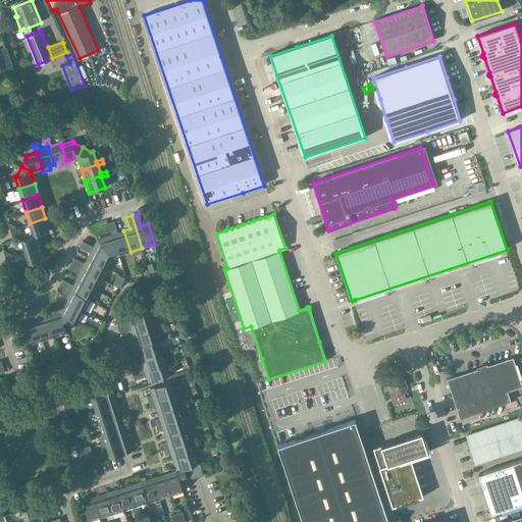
[(38,233),(38,235),(49,230),(45,218),(30,223),(33,236),(38,233)]
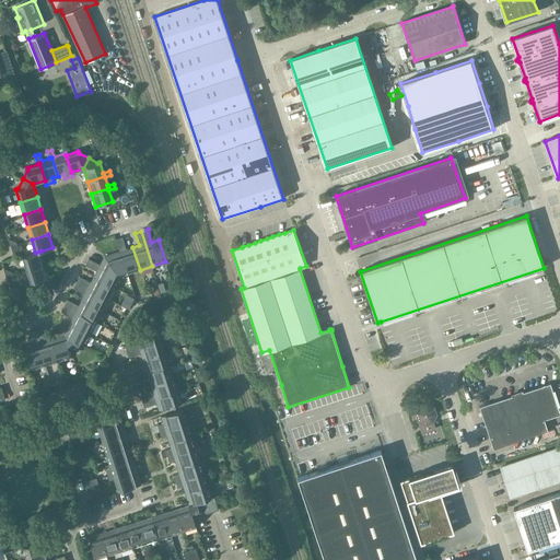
[(140,270),(132,247),(127,249),(123,236),(116,238),(119,252),(120,252),(127,273),(140,270)]
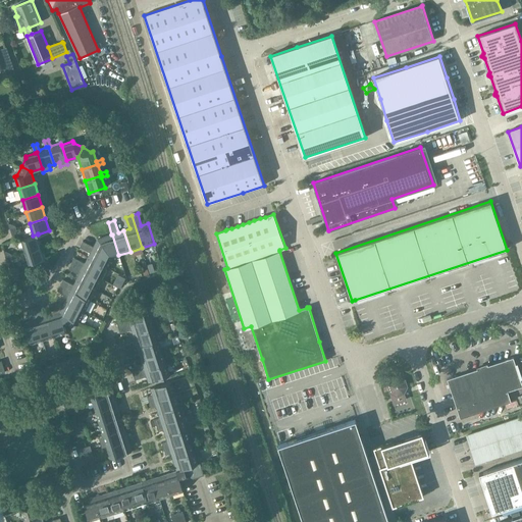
[(38,235),(38,233),(33,236),(21,239),(25,251),(41,246),(38,235)]
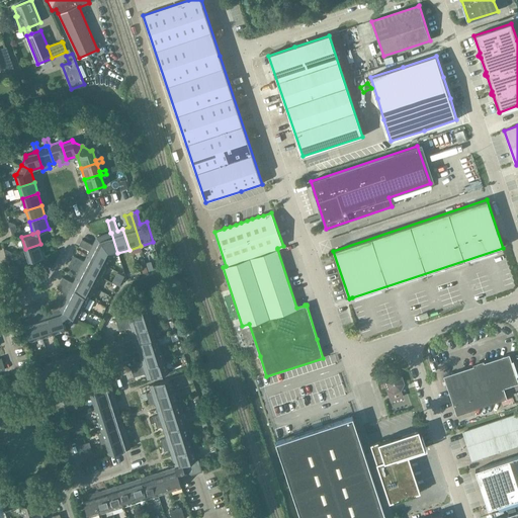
[(111,233),(110,233),(97,237),(98,243),(97,246),(82,239),(79,245),(90,250),(87,255),(107,265),(112,255),(117,253),(111,233)]
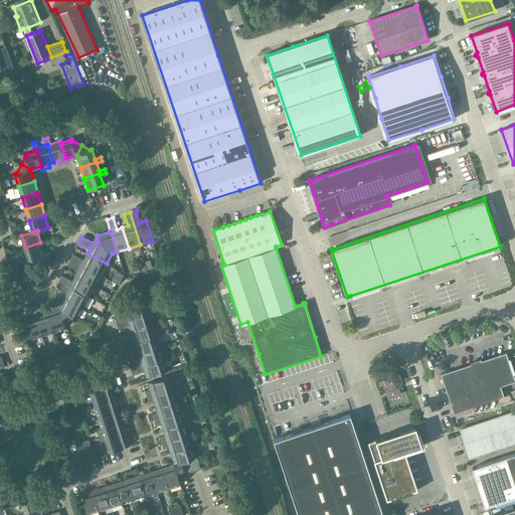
[(25,247),(28,260),(44,254),(40,242),(25,247)]
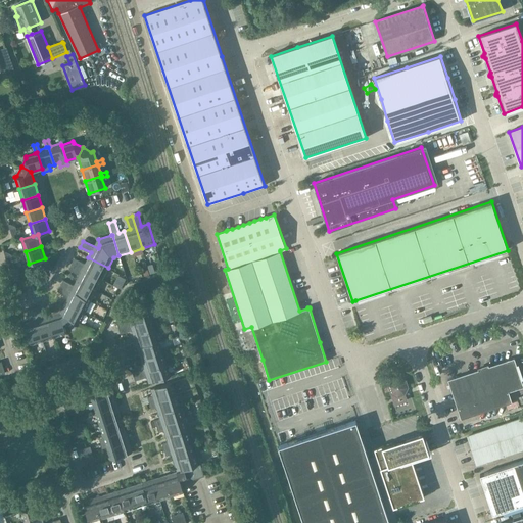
[(75,258),(72,264),(102,279),(108,268),(88,257),(85,264),(75,258)]
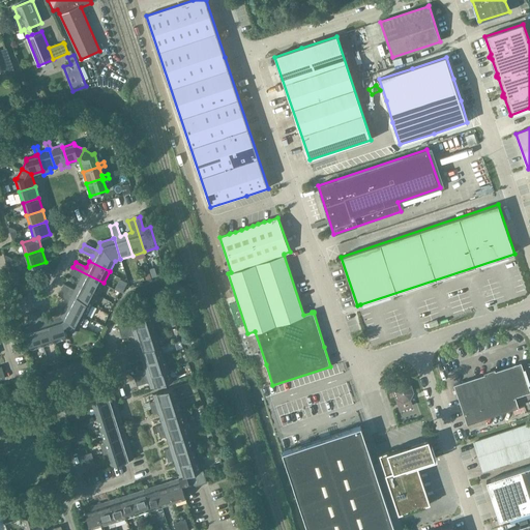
[(104,283),(72,267),(69,272),(81,278),(78,284),(98,294),(104,283)]
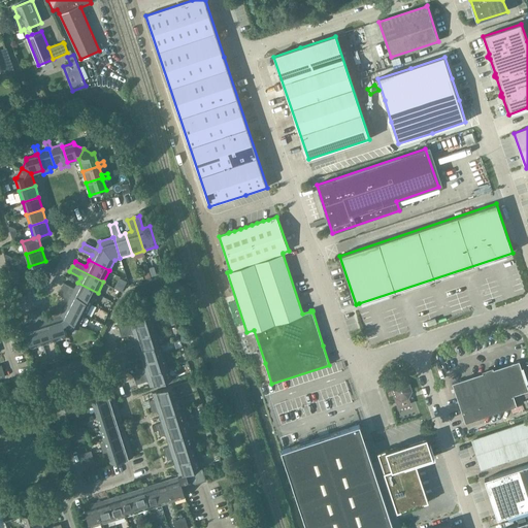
[(64,283),(61,288),(92,303),(98,293),(77,283),(74,288),(64,283)]
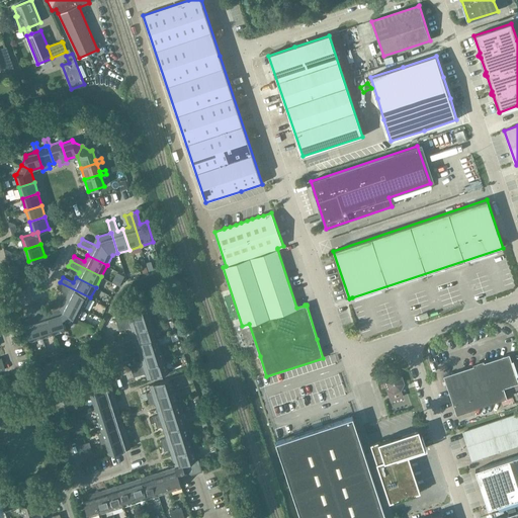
[(84,309),(90,297),(60,282),(57,287),(68,293),(65,298),(84,309)]
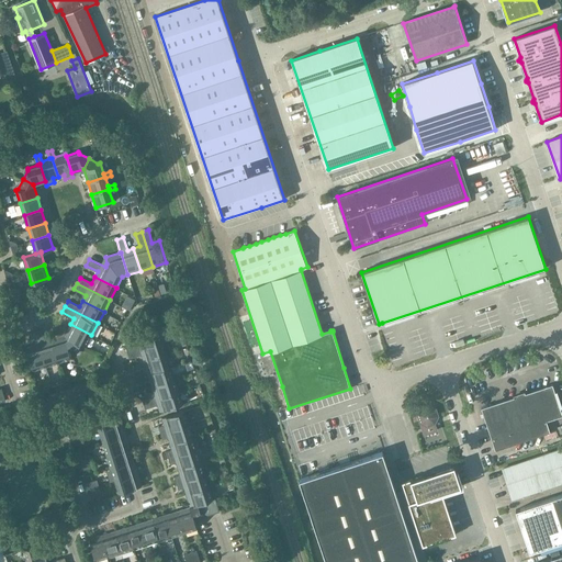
[(52,330),(66,337),(79,344),(78,345),(86,348),(91,335),(70,324),(67,330),(56,324),(52,330)]
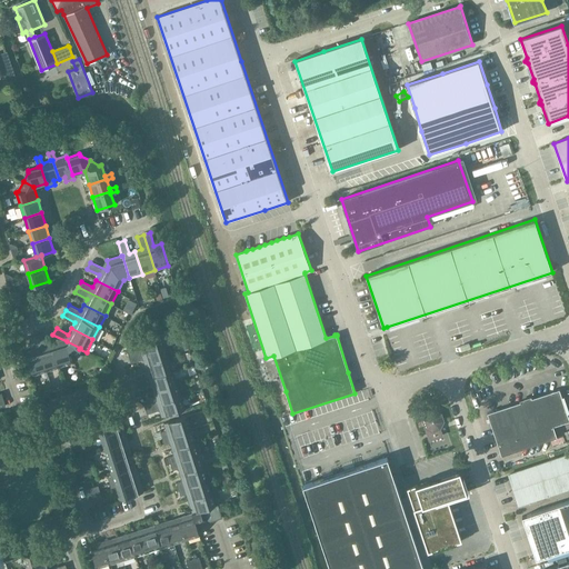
[(127,350),(129,357),(165,346),(161,335),(163,333),(162,331),(137,339),(139,346),(127,350)]
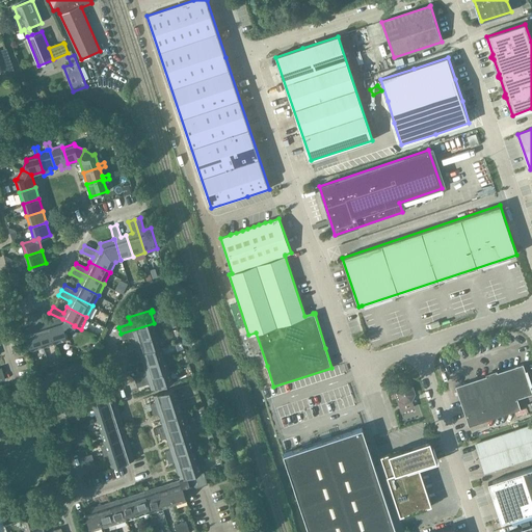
[(33,314),(44,347),(55,343),(49,322),(43,323),(38,312),(33,314)]
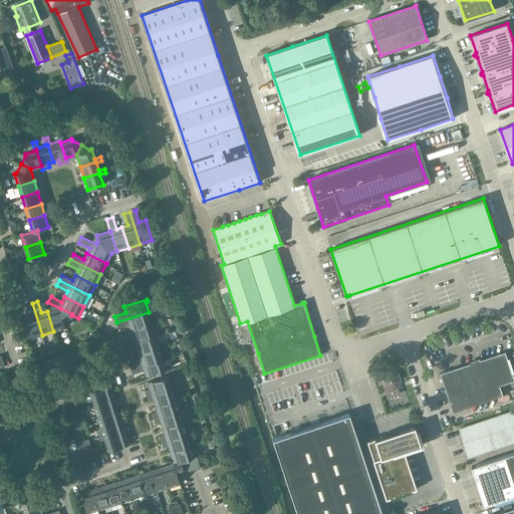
[(47,311),(53,331),(65,328),(63,321),(71,315),(72,314),(60,308),(47,302),(50,310),(47,311)]
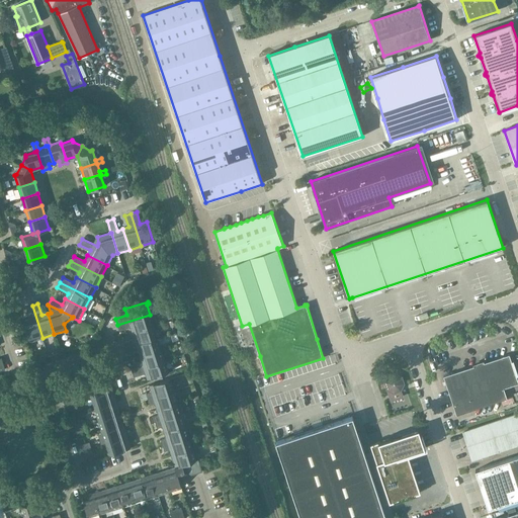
[(32,306),(26,308),(30,319),(23,321),(30,342),(42,338),(32,306)]
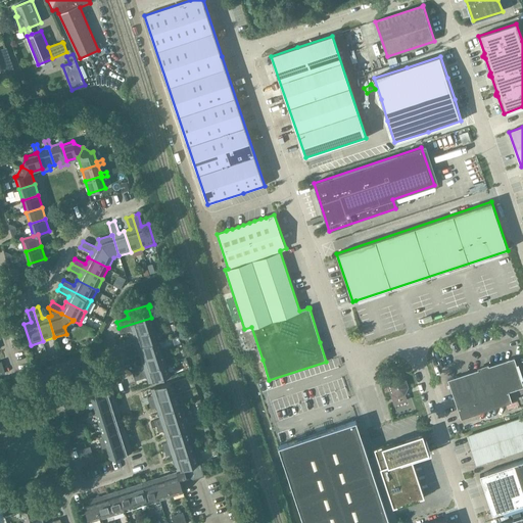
[(119,328),(121,333),(132,330),(134,336),(157,329),(156,327),(154,328),(151,318),(119,328)]
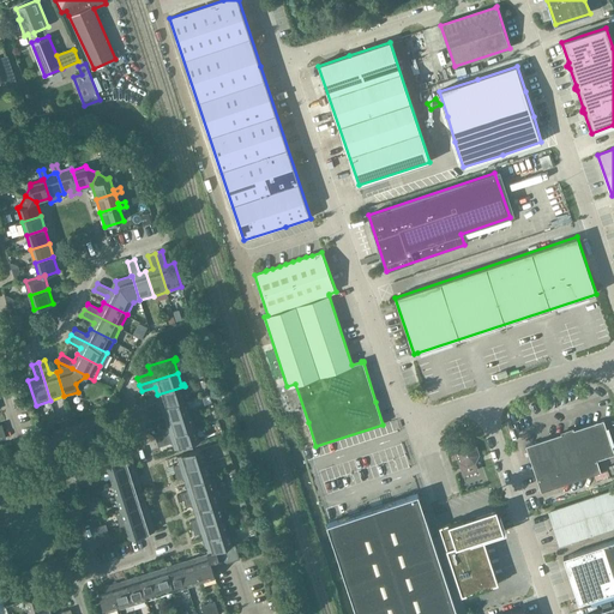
[(146,405),(148,413),(187,401),(182,389),(185,387),(185,386),(157,395),(160,401),(146,405)]
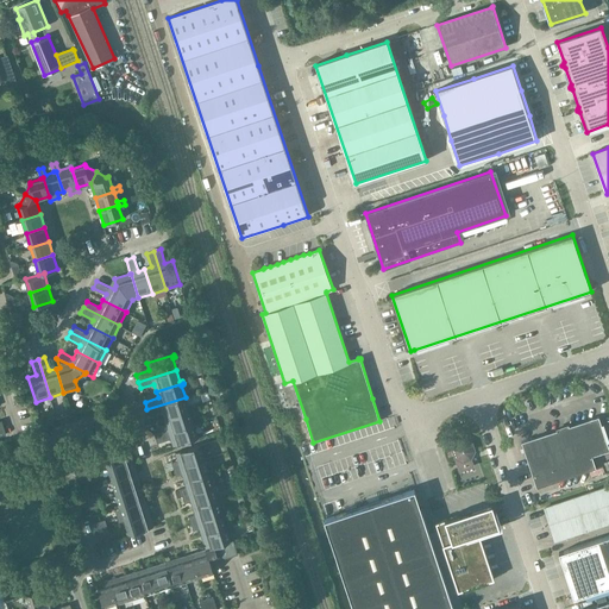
[(146,409),(149,415),(163,412),(164,419),(192,409),(192,408),(189,408),(186,397),(146,409)]
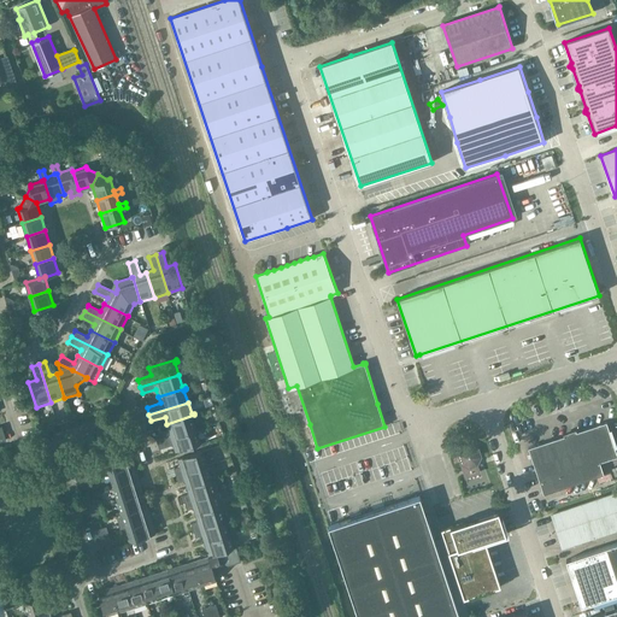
[(194,415),(166,424),(169,430),(156,435),(158,441),(197,429),(193,417),(195,417),(194,415)]
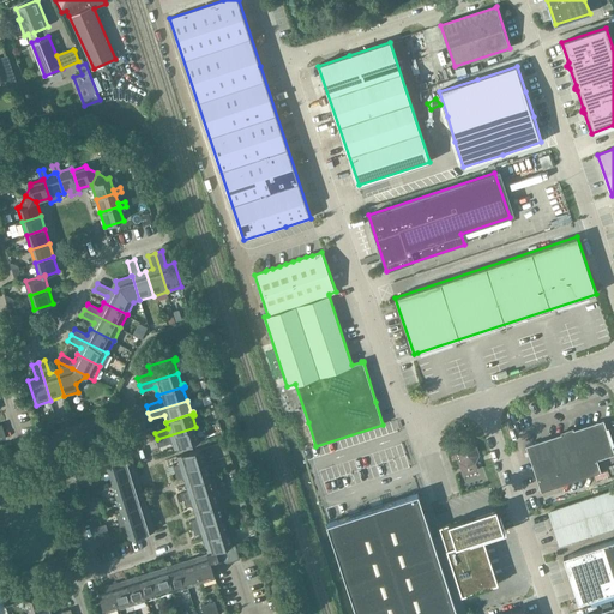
[(613,451),(603,420),(527,446),(541,492),(601,473),(597,459),(613,453),(613,451)]
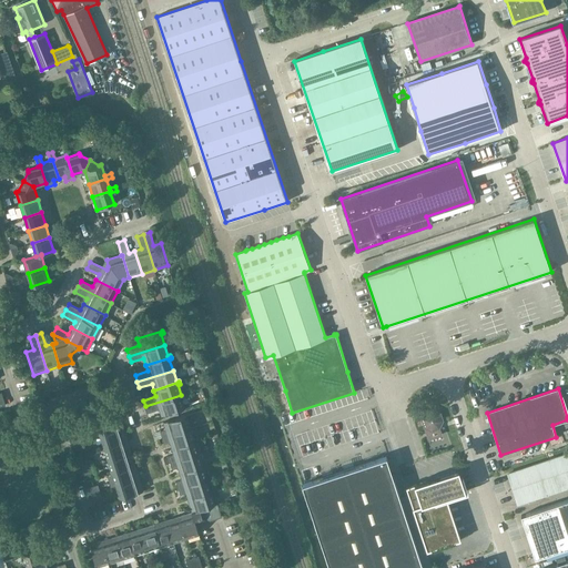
[(145,406),(148,413),(160,409),(162,416),(186,407),(186,405),(184,406),(181,395),(145,406)]
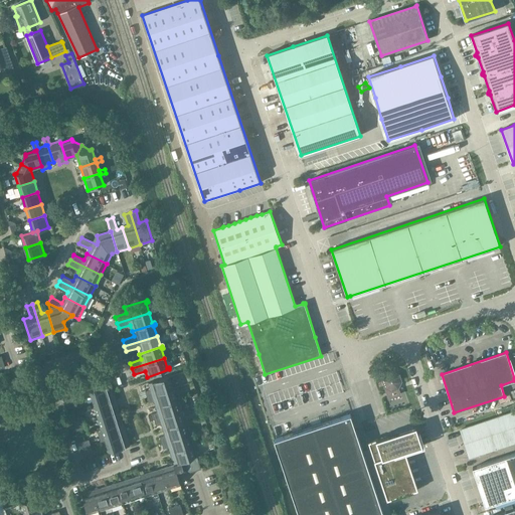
[(401,381),(399,374),(393,371),(386,373),(382,380),(388,398),(400,394),(398,388),(401,381)]
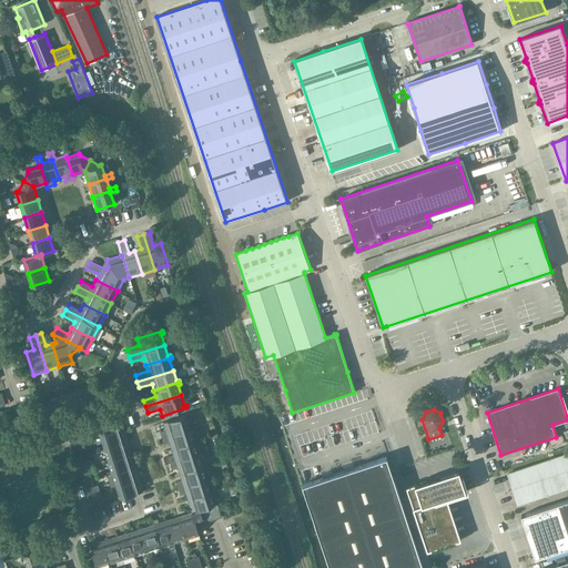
[(165,429),(160,430),(162,437),(191,428),(188,417),(190,416),(189,414),(163,422),(165,429)]
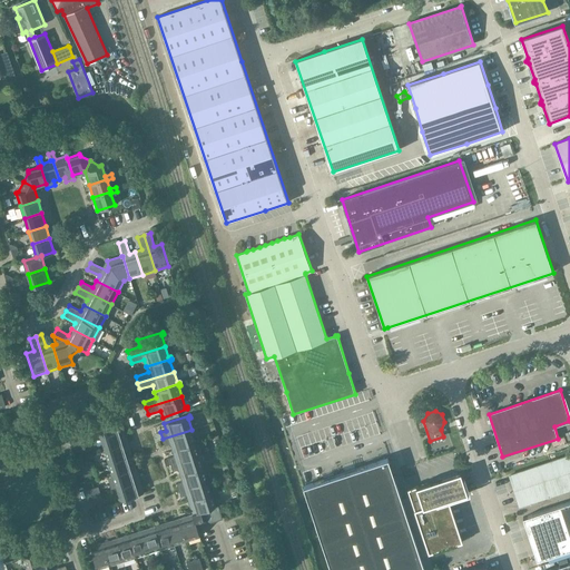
[(94,426),(96,425),(100,436),(123,429),(118,416),(94,424),(94,426)]
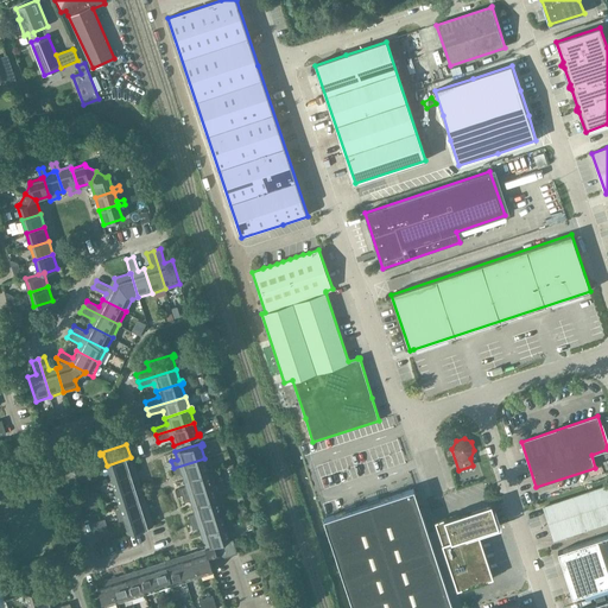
[(108,477),(108,480),(135,472),(131,457),(107,466),(111,477),(108,477)]
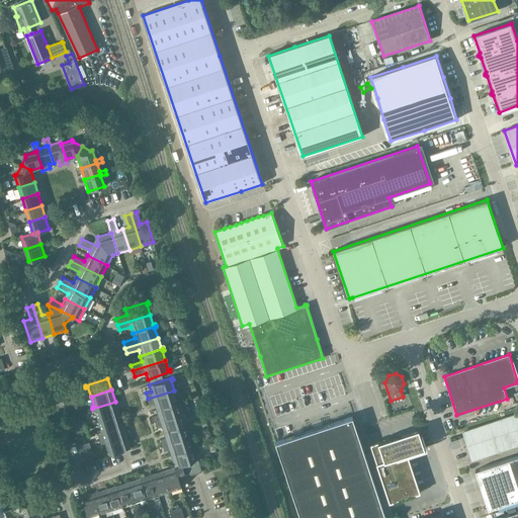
[(177,401),(174,391),(148,399),(150,405),(155,403),(157,409),(180,402),(179,400),(177,401)]
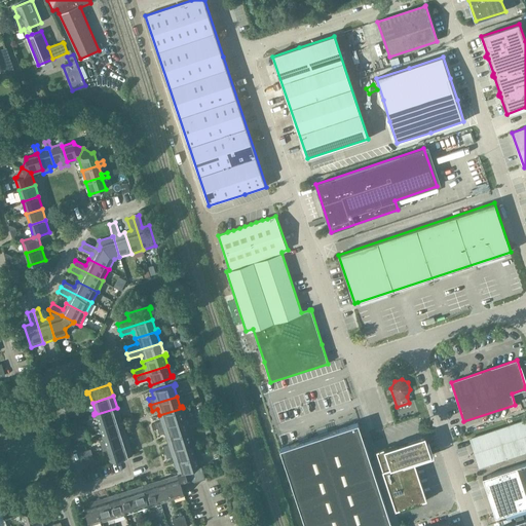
[(66,411),(77,408),(76,402),(64,406),(66,411)]
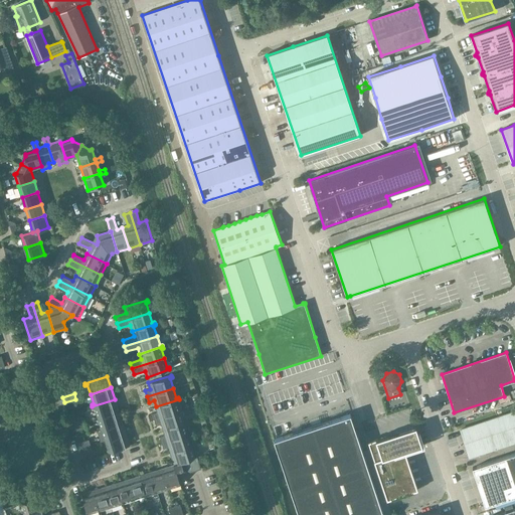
[(75,399),(64,402),(66,408),(77,405),(75,399)]
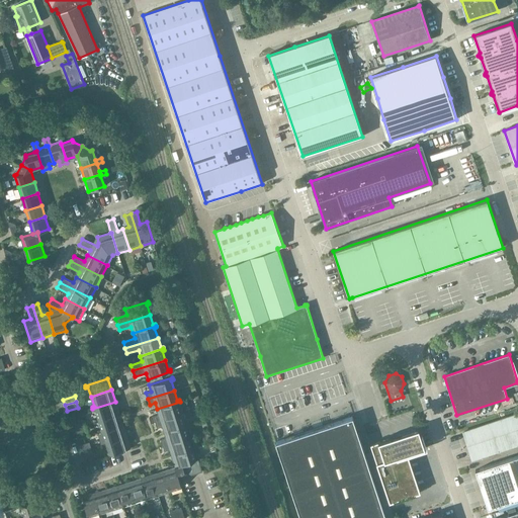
[(95,410),(98,420),(119,414),(115,402),(92,409),(93,411),(95,410)]
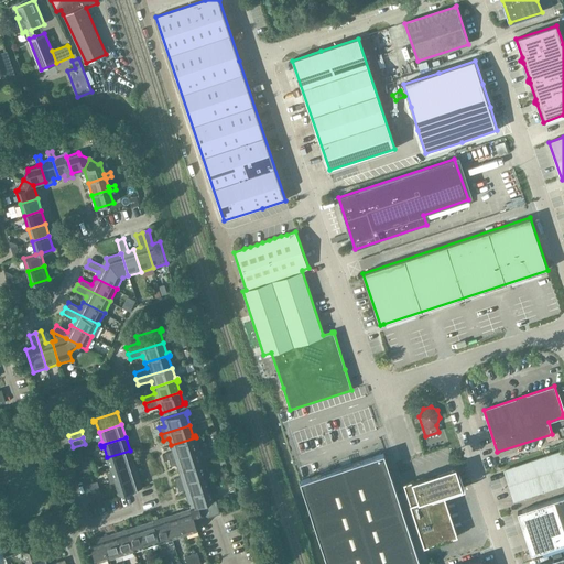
[(167,453),(169,459),(197,451),(194,440),(196,438),(196,437),(171,445),(173,451),(167,453)]
